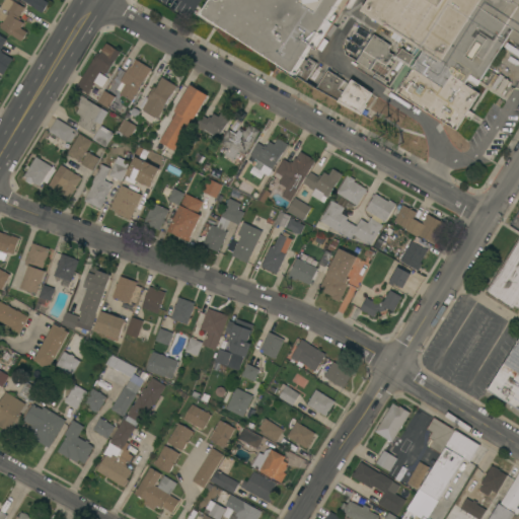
[(0,7),(4,0),(11,0),(25,8),(19,17),(21,18),(20,20),(24,23),(21,28),(27,32),(22,42),(14,36),(0,27),(1,26),(0,25),(0,23),(1,22),(3,23),(4,21),(0,18),(0,7)]
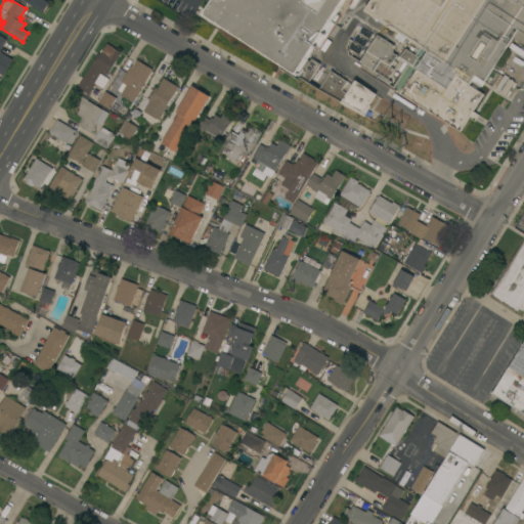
[(35,8),(35,7),(23,0),(44,0),(49,3),(43,13),(35,8)]
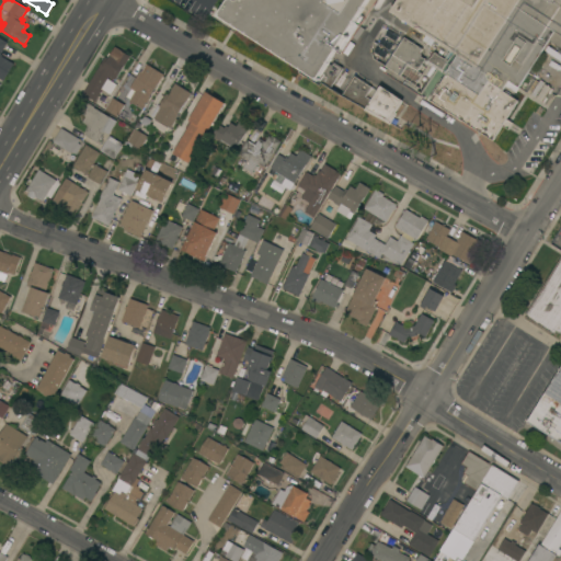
[(560,48),(549,41),(518,88),(519,88),(516,93),(506,87),(503,91),(518,101),(506,118),(514,124),(510,130),(502,126),(493,140),(431,100),(446,75),(446,73),(458,55),(390,11),(397,0),(369,0),(329,65),(332,67),(334,63),(342,69),(331,87),(319,78),(318,80),(218,15),(228,0),(560,0),(560,48)]
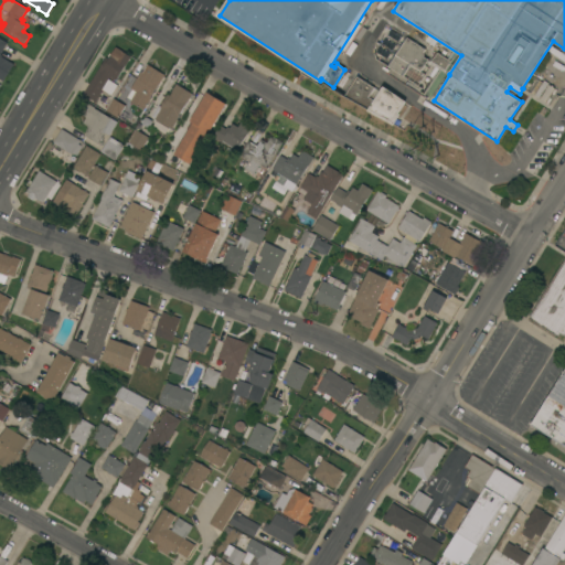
[(0,80),(0,38),(8,43),(1,54),(3,55),(2,56),(14,64),(3,82),(0,80)]
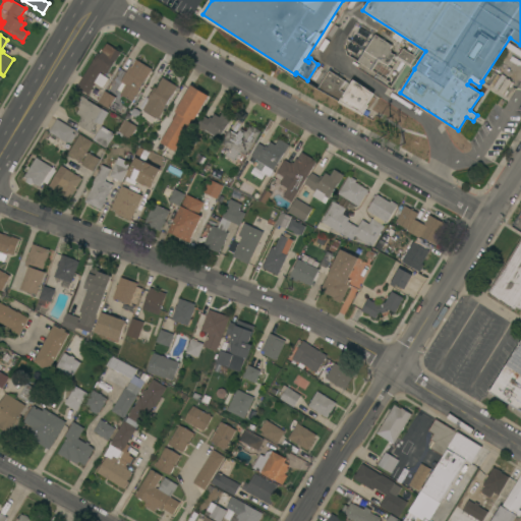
[(394,55),(388,66),(395,71),(396,69),(395,68),(398,64),(403,67),(399,74),(389,89),(373,78),(375,73),(357,62),(374,35),(392,46),(390,49),(391,53),(394,55)]
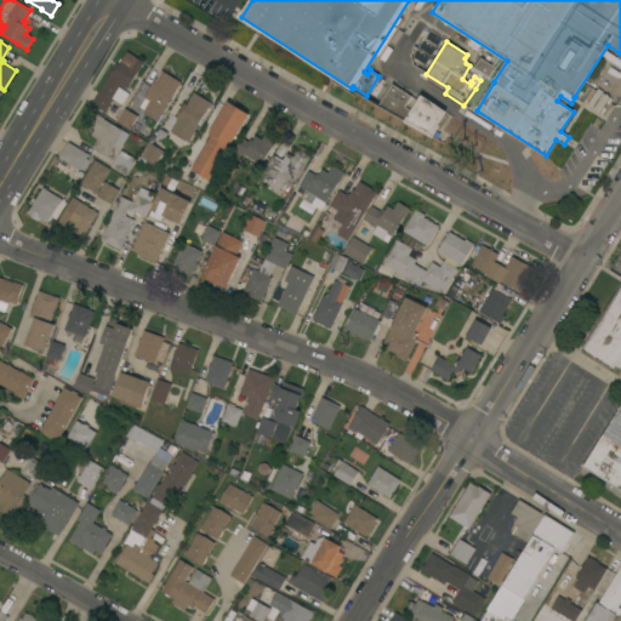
[(108,77),(110,74),(113,77),(123,60),(129,63),(134,56),(144,62),(129,89),(126,87),(125,90),(123,87),(124,86),(121,85),(120,87),(130,93),(123,104),(114,100),(106,112),(91,103),(108,77)]
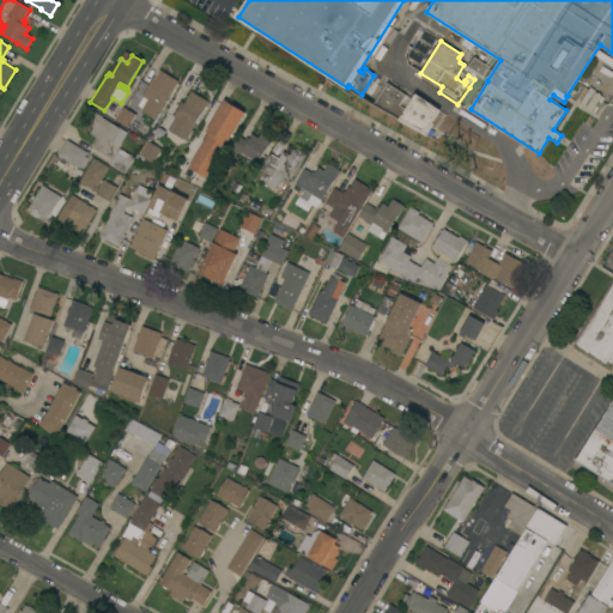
[(467,67),(474,58),(489,67),(483,77),(467,67)]
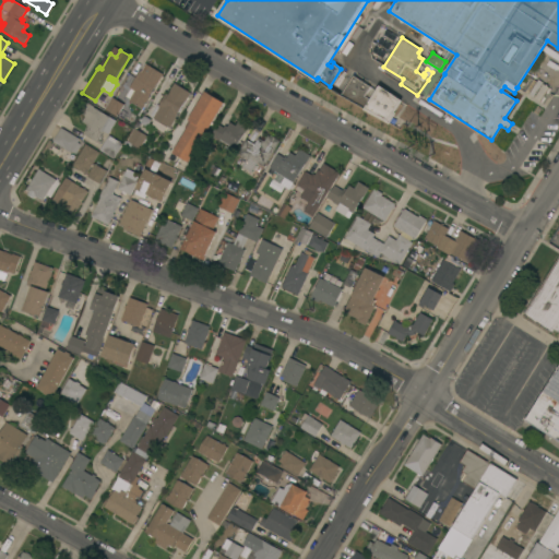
[(158,83),(157,83),(149,97),(150,98),(143,109),(129,100),(130,98),(126,96),(130,88),(140,71),(142,71),(146,64),(164,74),(158,83)]
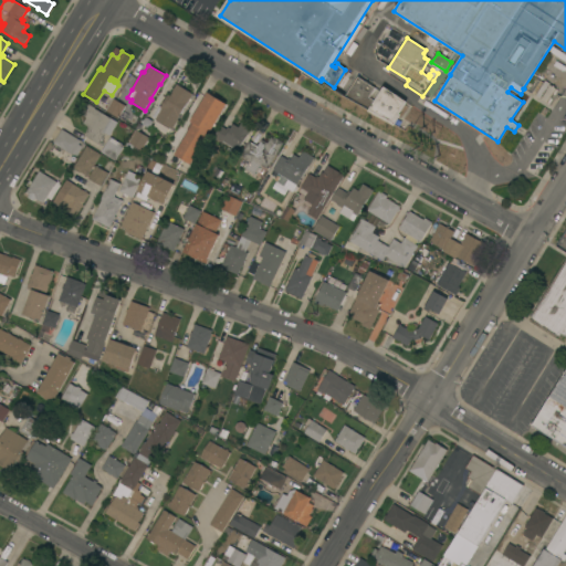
[(357,76),(380,92),(384,86),(407,102),(400,114),(401,115),(395,125),(343,100),(357,76)]
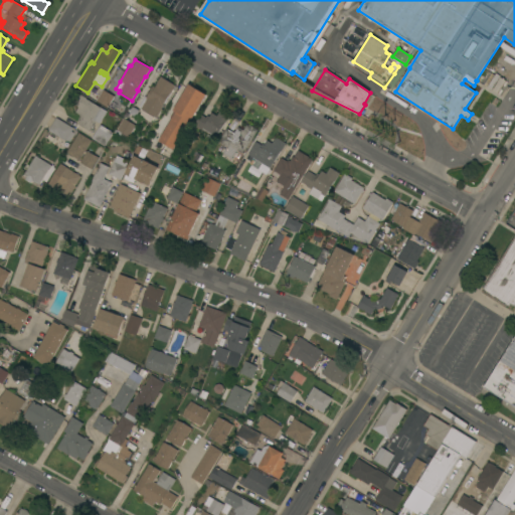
[(141,109),(147,99),(146,98),(153,86),(155,88),(157,84),(156,83),(161,76),(176,86),(171,94),(170,93),(162,107),(163,107),(156,118),(141,109)]
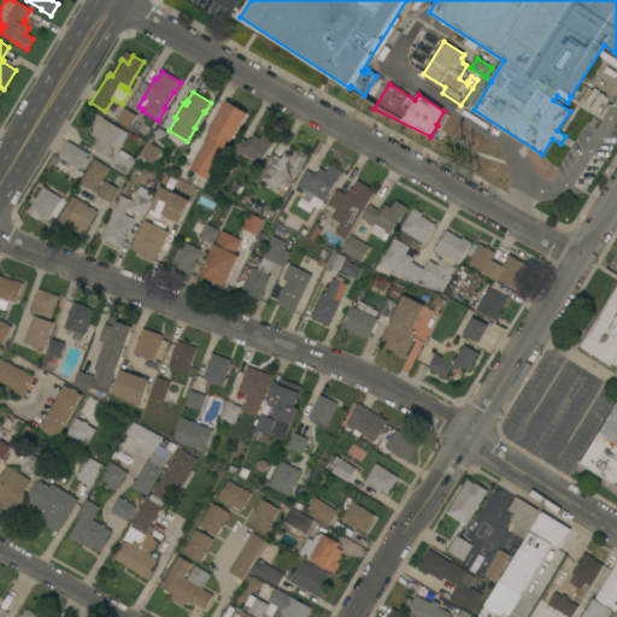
[(227,100),(248,113),(209,180),(191,169),(211,134),(207,131),(227,100)]
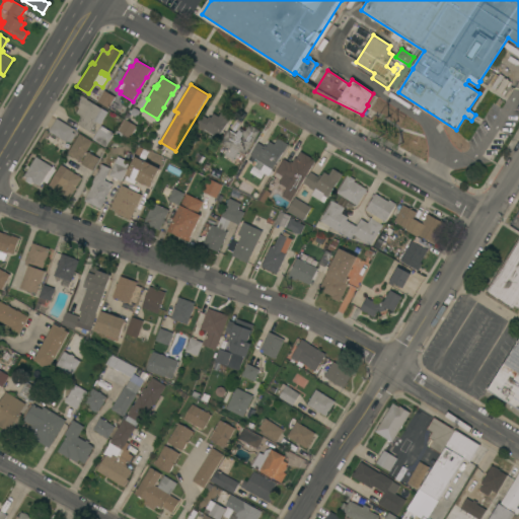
[(104,90),(116,97),(114,100),(116,102),(112,108),(109,107),(108,108),(97,101),(104,90)]
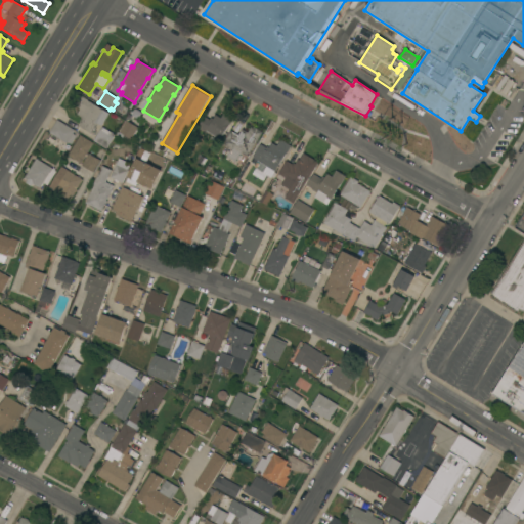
[(79,126),(82,120),(81,119),(82,117),(77,114),(80,110),(75,105),(81,95),(88,99),(88,100),(110,114),(101,126),(98,124),(91,134),(79,126)]
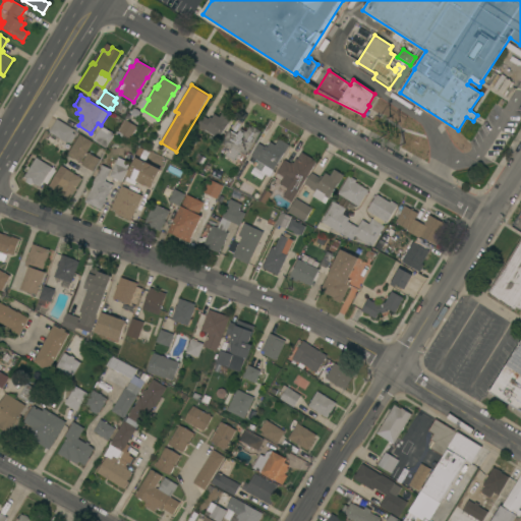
[(195,127),(203,115),(209,119),(210,117),(212,118),(215,114),(220,117),(224,111),(233,116),(228,124),(219,138),(218,137),(217,139),(214,137),(215,135),(207,130),(205,132),(195,127)]
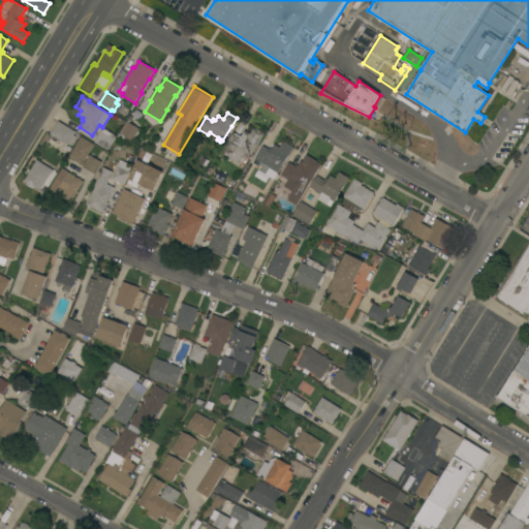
[(50,134),(58,121),(75,131),(73,135),(78,137),(72,146),(68,144),(67,145),(50,134)]
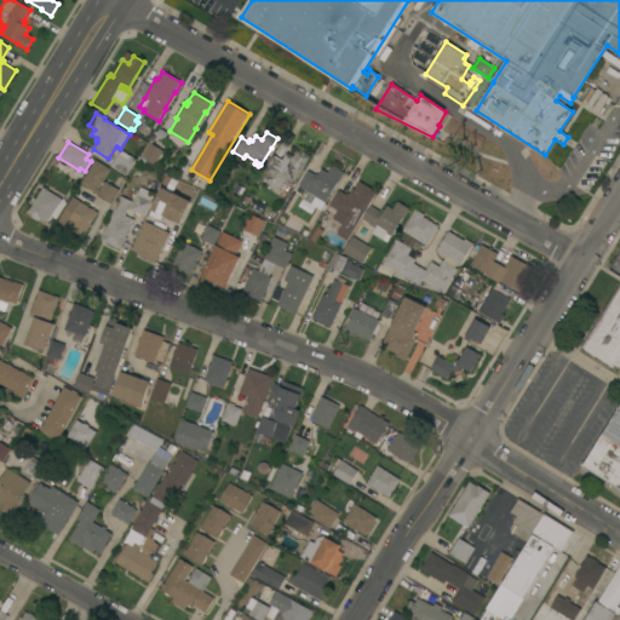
[(150,142),(164,151),(155,165),(142,156),(150,142)]
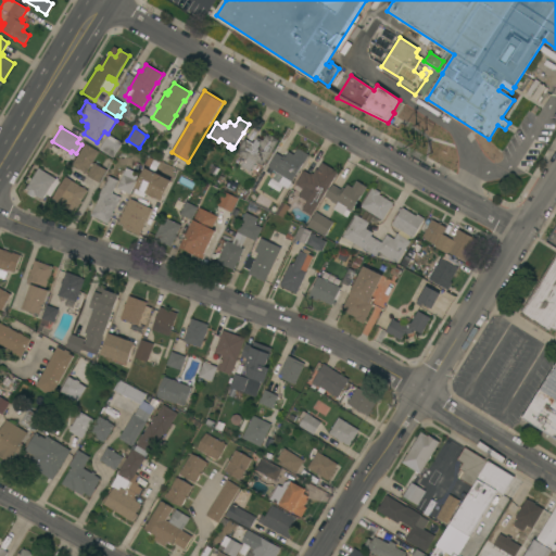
[(244,139),(252,143),(253,141),(254,142),(257,137),(263,140),(267,134),(279,140),(264,165),(261,164),(261,165),(257,163),(257,162),(256,161),(250,172),(241,165),(245,158),(237,152),(244,139)]
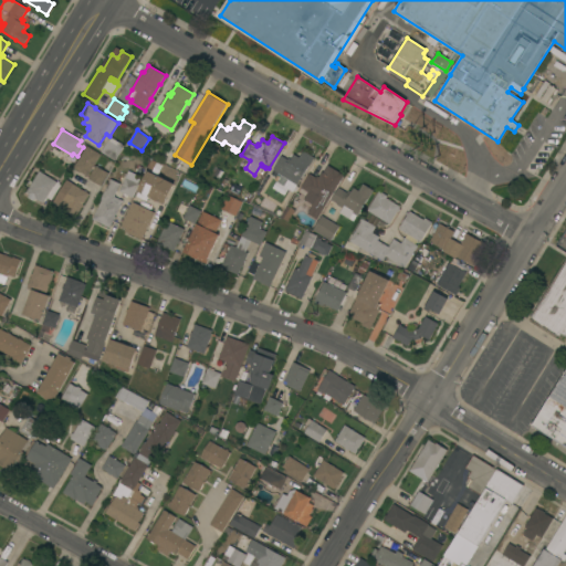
[(111,137),(124,146),(115,160),(101,153),(111,137)]
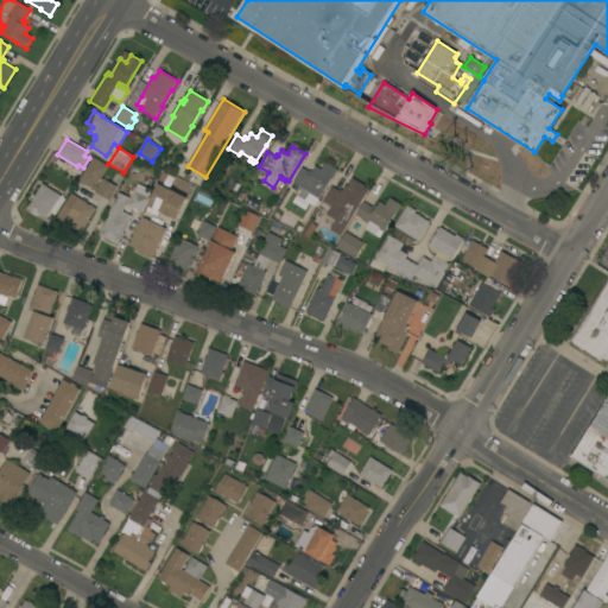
[(93,157),(108,166),(100,179),(101,181),(100,183),(99,182),(94,189),(87,185),(86,185),(83,184),(83,183),(78,179),(93,157)]
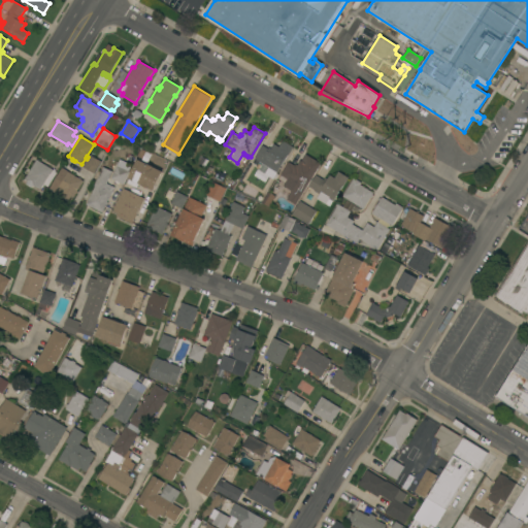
[(255,159),(263,145),(268,150),(269,147),(271,149),(274,144),(278,147),(284,140),(294,147),(289,156),(288,155),(277,172),(273,179),(255,168),(259,162),(255,159)]
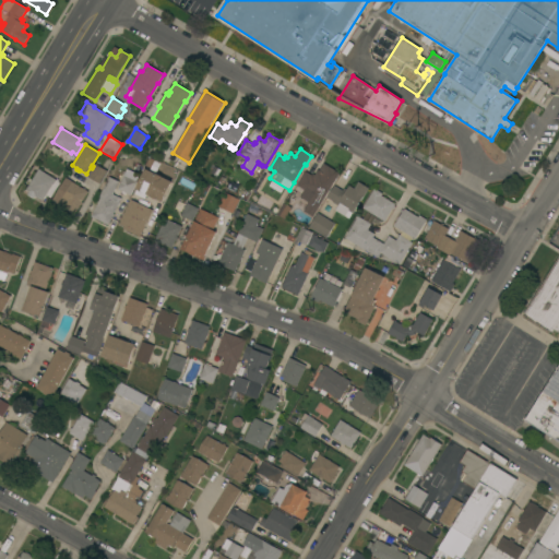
[(94,164),(107,170),(100,183),(87,177),(93,166),(94,164)]
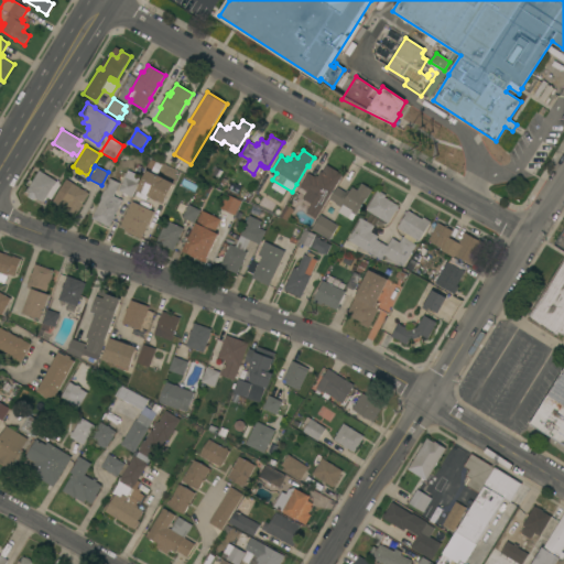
[(308,173),(315,177),(316,175),(318,176),(321,172),(322,172),(327,165),(343,175),(316,219),(306,213),(314,201),(308,197),(311,194),(300,187),(308,173)]
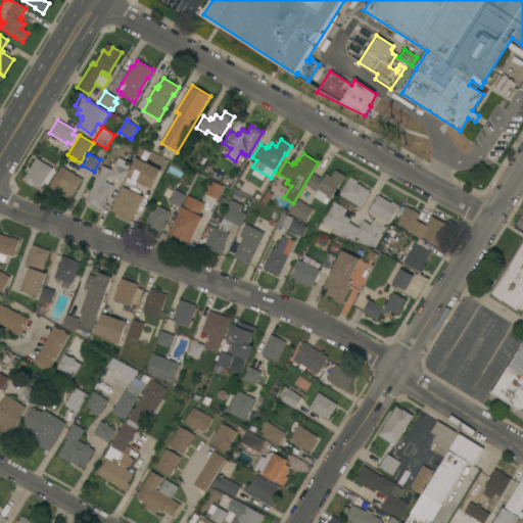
[(36,158),(52,168),(53,169),(53,168),(55,169),(54,170),(56,171),(47,185),(43,183),(40,188),(33,184),(31,186),(25,182),(27,180),(27,179),(25,178),(36,158)]
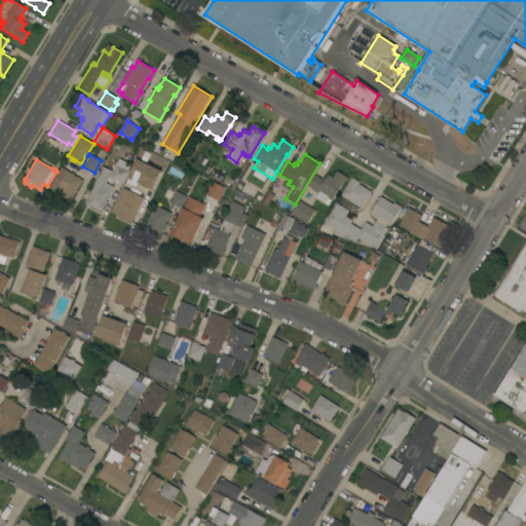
[(137,159),(147,163),(153,166),(152,166),(162,171),(153,190),(147,187),(143,186),(142,186),(136,183),(136,182),(130,180),(132,180),(127,178),(137,159)]
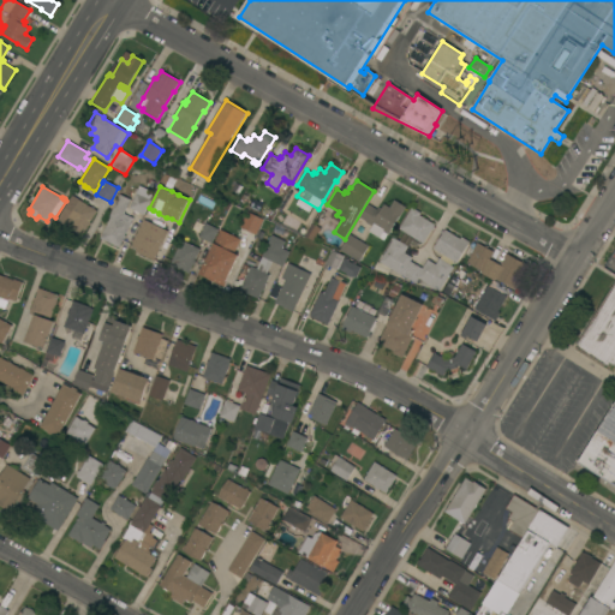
[(129,208),(132,201),(131,199),(133,196),(135,197),(136,193),(138,195),(141,189),(151,193),(149,199),(151,201),(144,215),(129,208)]
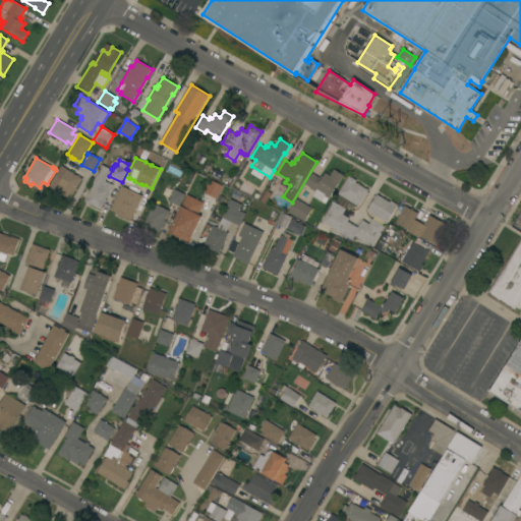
[(82,178),(76,188),(76,189),(75,191),(74,191),(70,198),(62,193),(62,195),(52,189),(53,188),(49,185),(61,165),(82,178)]
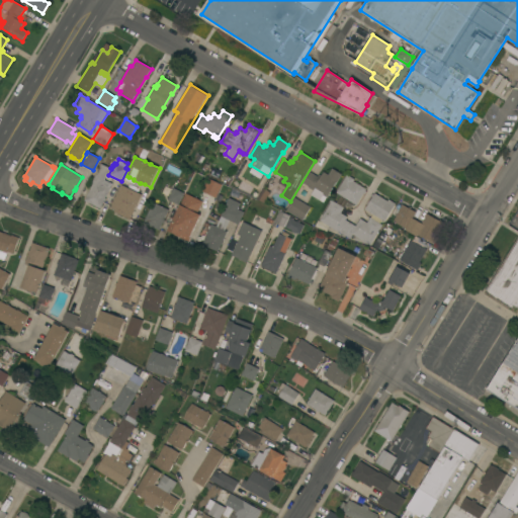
[(84,200),(93,182),(93,181),(101,164),(110,168),(104,180),(112,183),(105,198),(106,198),(104,201),(100,208),(84,200)]
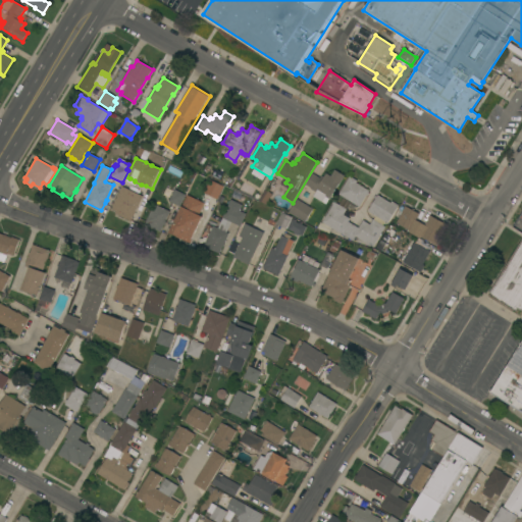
[(313,197),(315,192),(310,189),(310,188),(305,185),(312,173),(320,178),(321,175),(323,177),(326,173),(331,176),(335,170),(345,175),(340,184),(330,198),(329,197),(328,199),(325,197),(322,202),(313,197)]
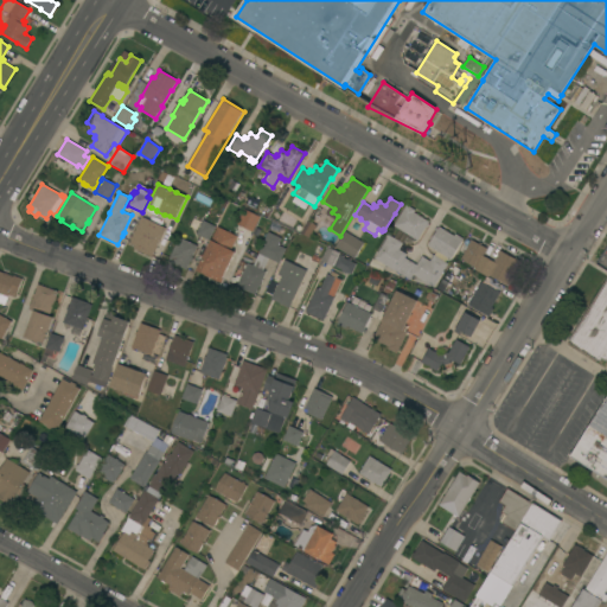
[(394,225),(407,205),(415,210),(414,212),(429,222),(428,224),(429,225),(428,228),(426,227),(417,241),(394,225)]
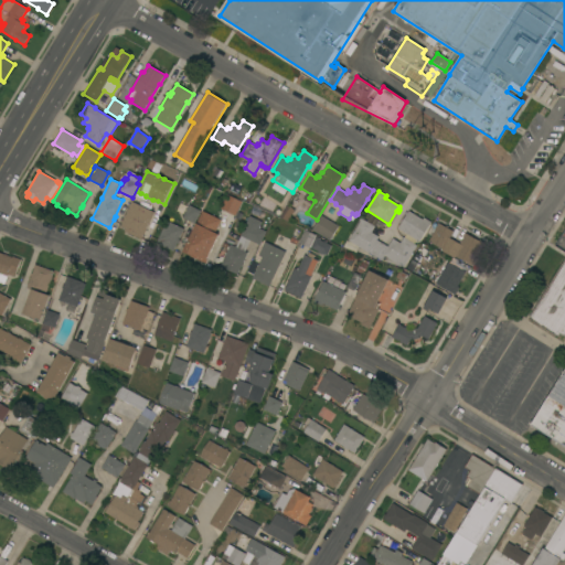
[(227,194),(242,202),(235,216),(221,209),(227,194)]
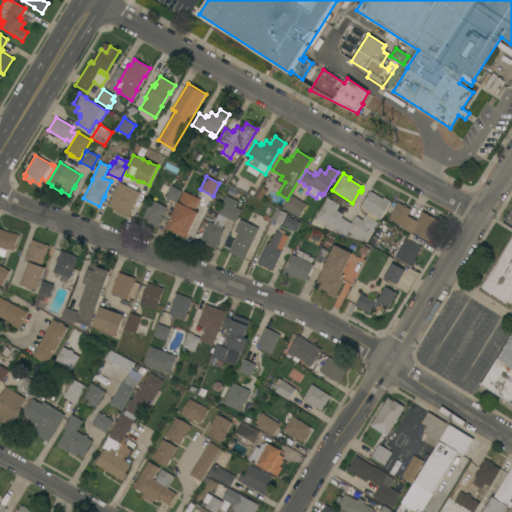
[(119,182),(140,192),(133,207),(134,207),(133,210),(132,210),(128,216),(113,209),(114,207),(109,204),(119,182)]
